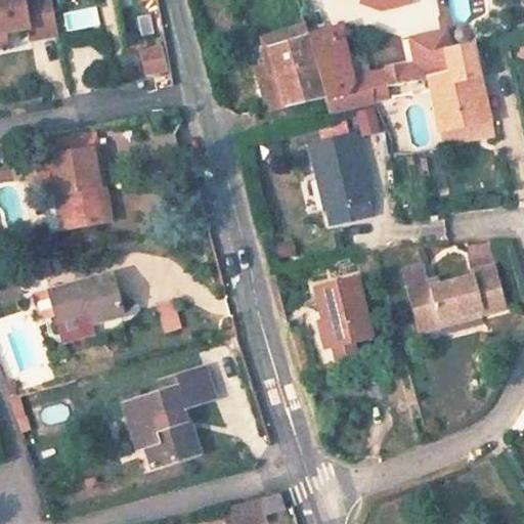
[(0,0),(0,42),(12,40),(9,29),(33,25),(35,36),(62,31),(55,0),(0,0)]
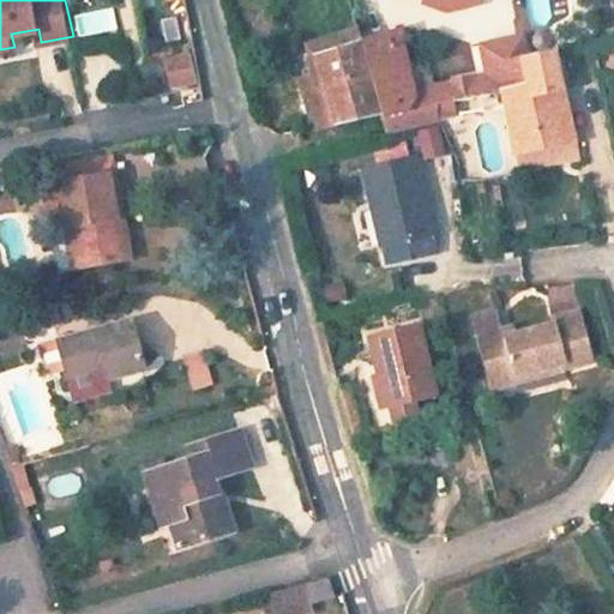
[(476,0),(417,0),(422,16),(477,2),(476,0)]
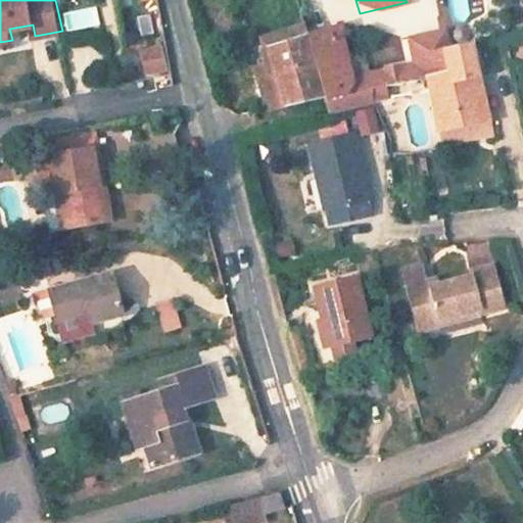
[(329,115),(372,104),(370,90),(368,78),(351,80),(338,28),(308,39),(329,115)]
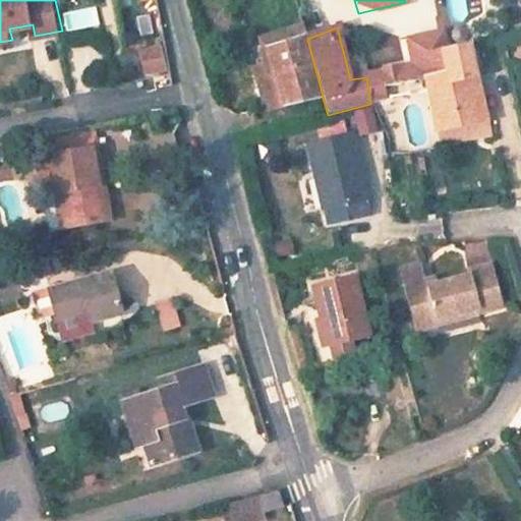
[(418,79),(424,78),(451,73),(449,46),(445,34),(410,41),(415,67),(418,79)]
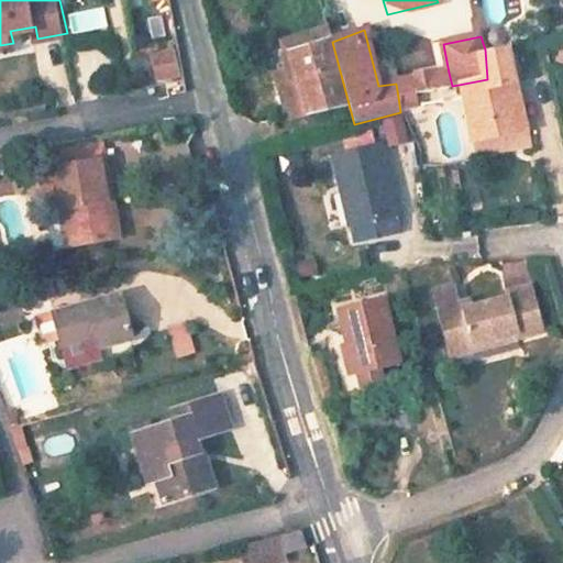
[(346,107),(326,40),(275,57),(291,118),(309,114),(345,107),(346,107)]
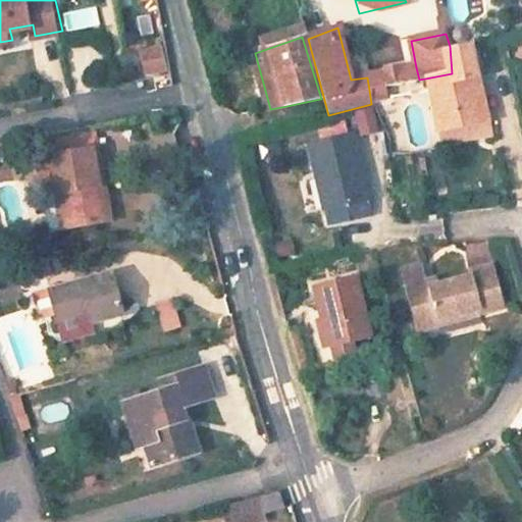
[(521,39),(516,38),(510,57),(521,60),(521,39)]
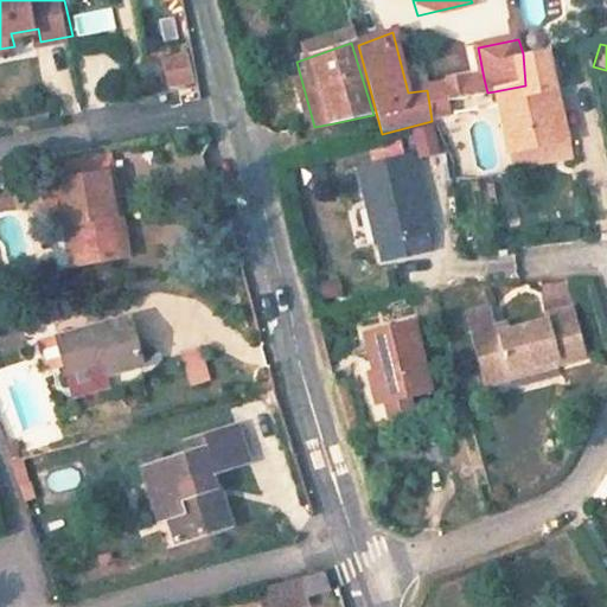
[(494,91),(511,154),(572,141),(548,49),(523,53),(525,85),(494,91)]
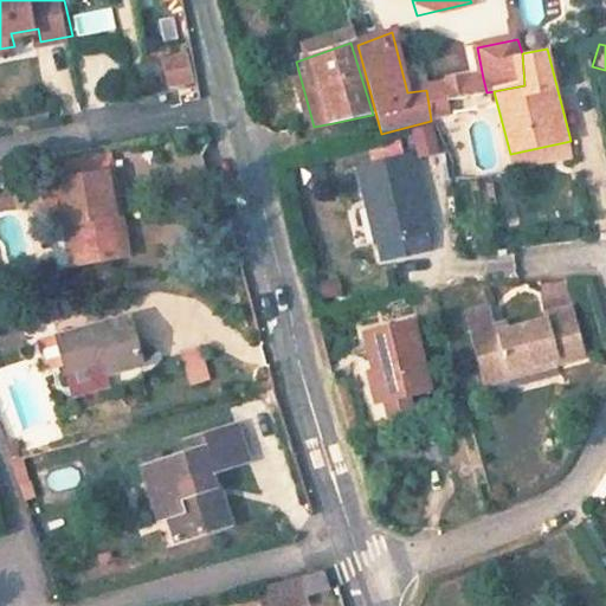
[(154,92),(192,81),(184,51),(146,63),(154,92)]
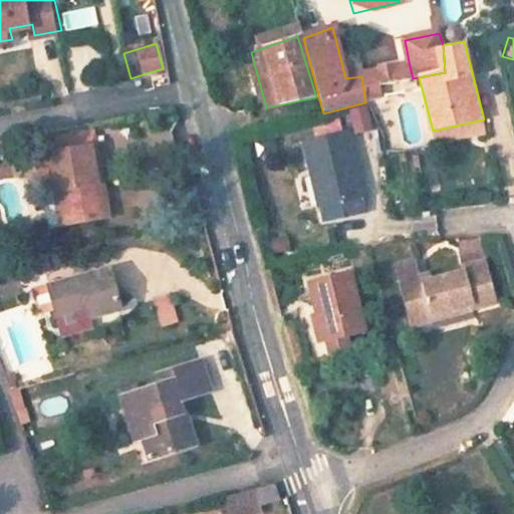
[(361,76),(363,88),(413,78),(410,66),(361,76)]
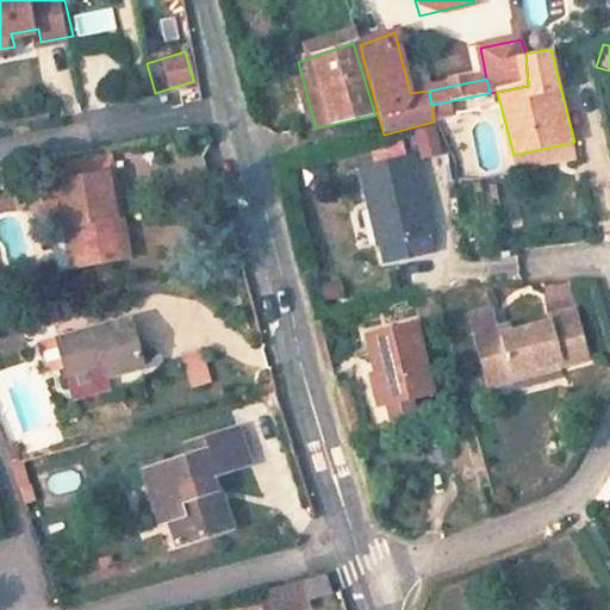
[(411,128),(417,159),(441,153),(435,123),(411,128)]
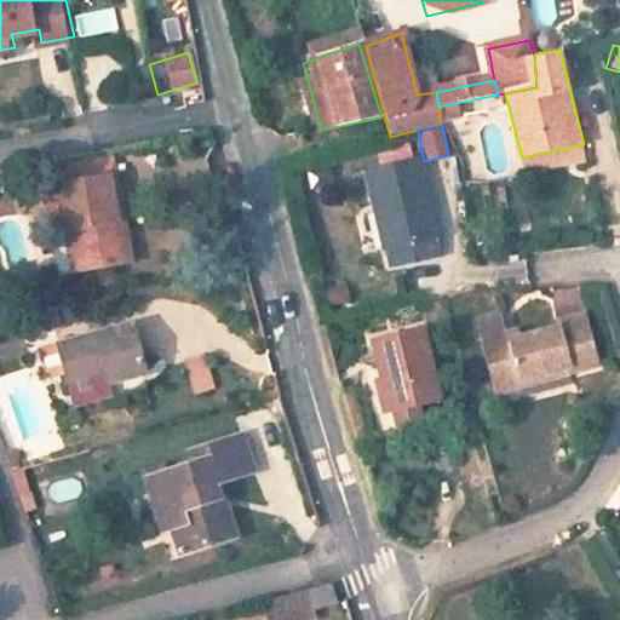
[(584,144),(522,158),(526,173),(587,160),(584,144)]
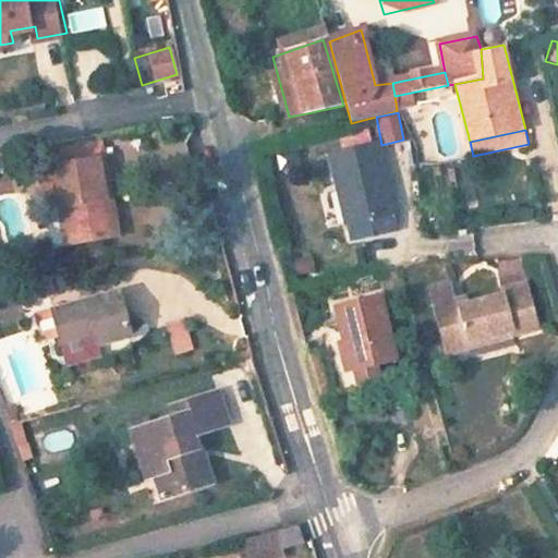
[(106,191),(95,135),(39,146),(51,207),(61,206),(68,205),(73,240),(118,231),(111,190),(106,191)]
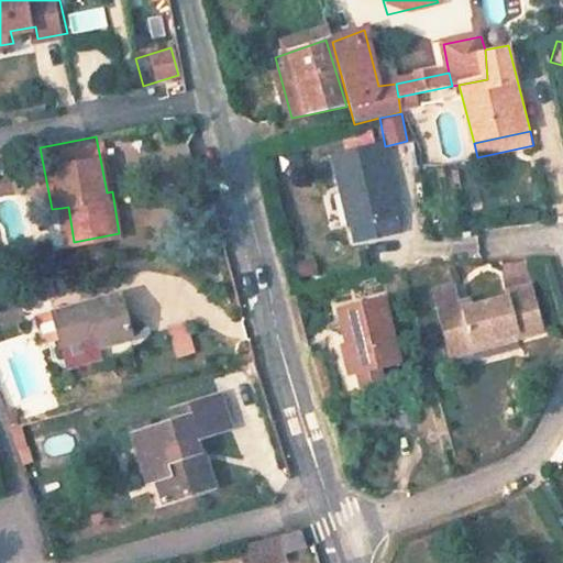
[(395,231),(375,146),(331,158),(351,243),(395,231)]
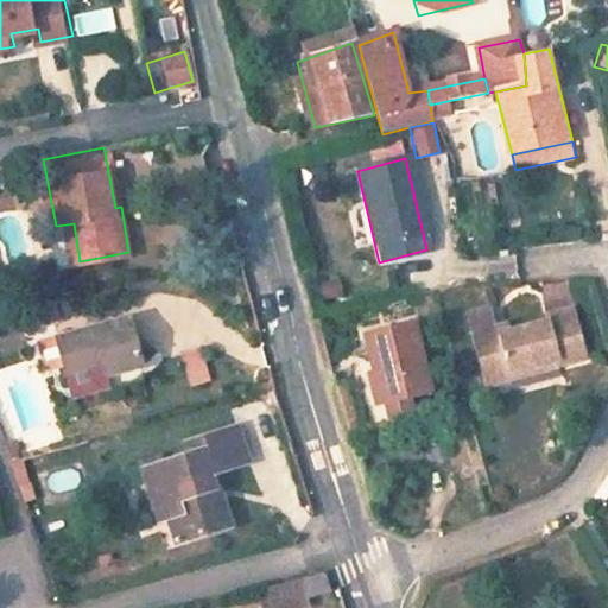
[(74,223),(67,225),(73,261),(80,261),(74,223)]
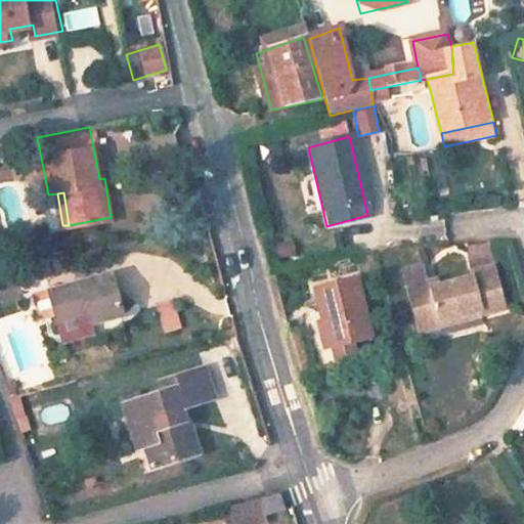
[(465,246),(469,267),(490,263),(486,242),(465,246)]
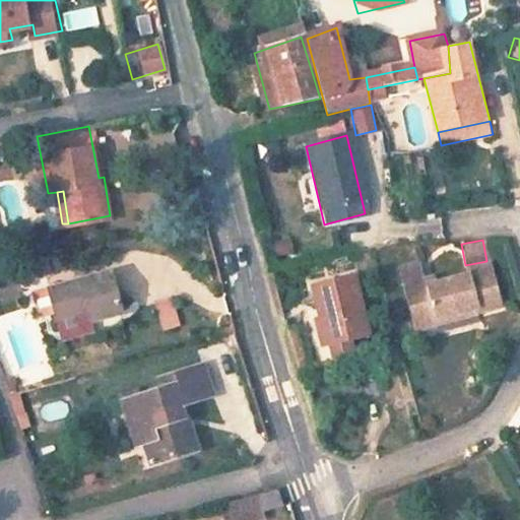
[(399,264),(405,285),(427,279),(420,258),(399,264)]
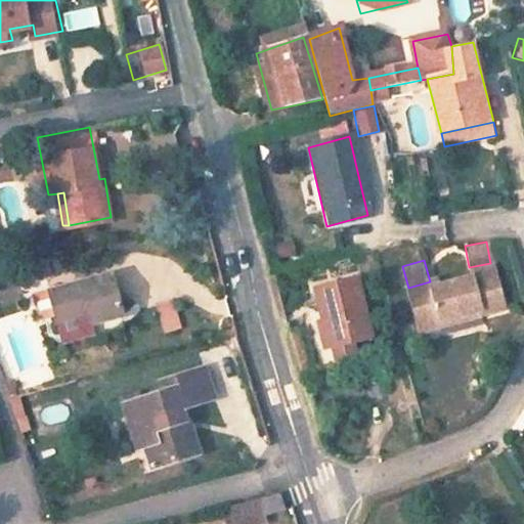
[(125,308),(113,267),(51,285),(60,316),(90,309),(92,317),(125,308)]
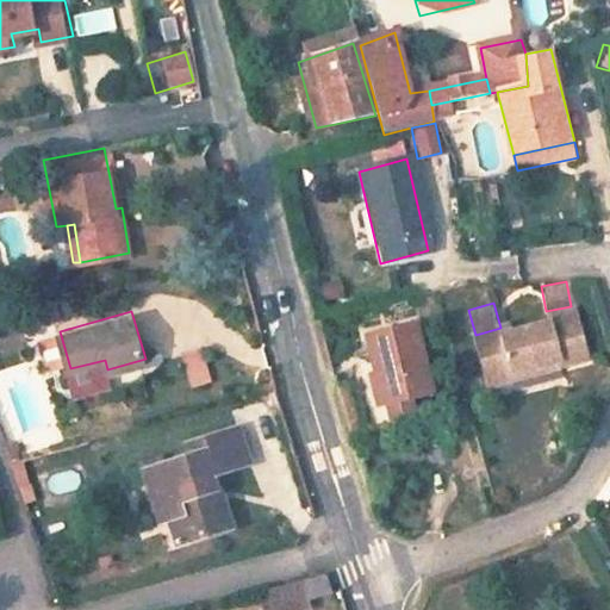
[(514,375),(511,367),(553,356),(556,368),(585,361),(572,311),(546,317),(547,321),(504,334),(502,328),(500,328),(475,335),(490,384),(514,375)]
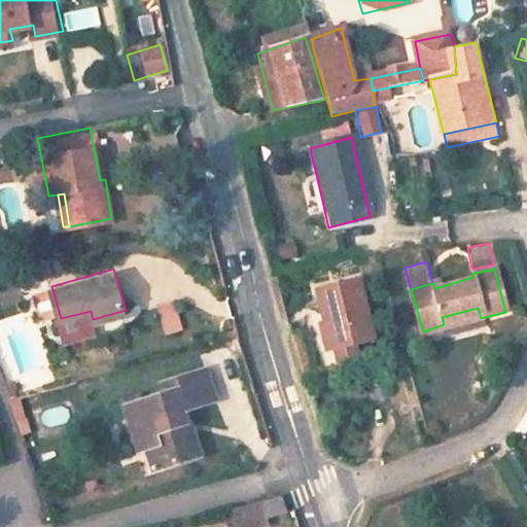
[(318,288),(327,322),(329,321),(338,350),(341,363),(361,357),(358,344),(377,339),(360,277),(318,288)]
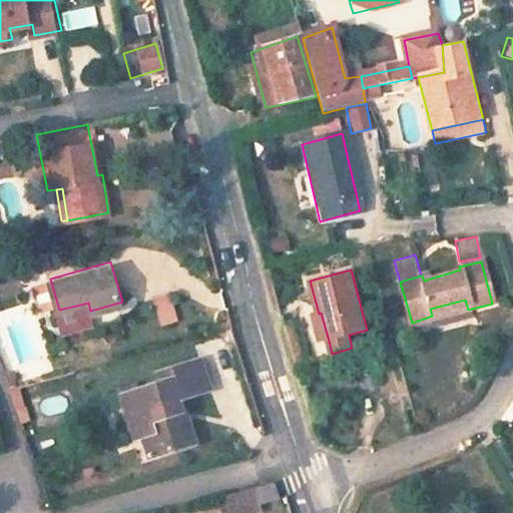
[(169,294),(152,298),(159,327),(176,322),(169,294)]
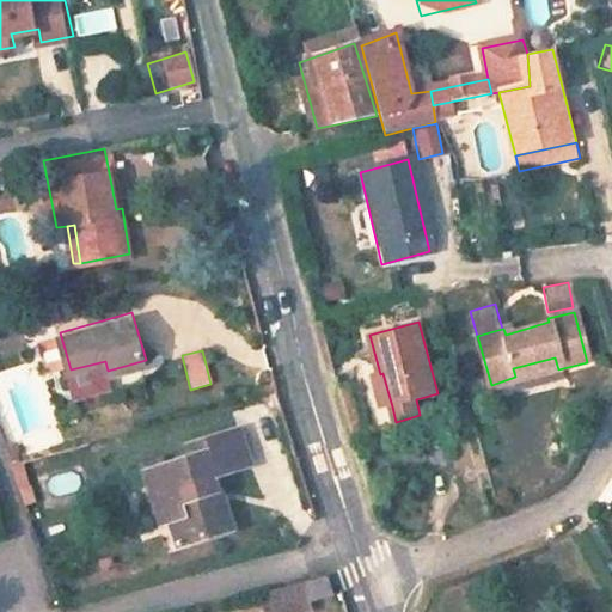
[(516,381),(558,369),(555,357),(513,368),(515,377),(516,381)]
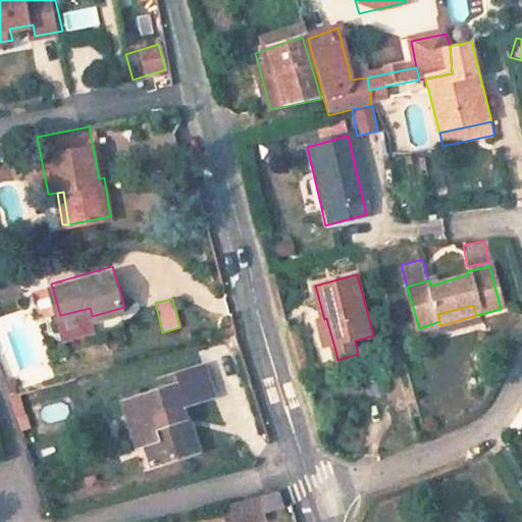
[(326,350),(334,347),(326,318),(324,319),(318,321),(326,350)]
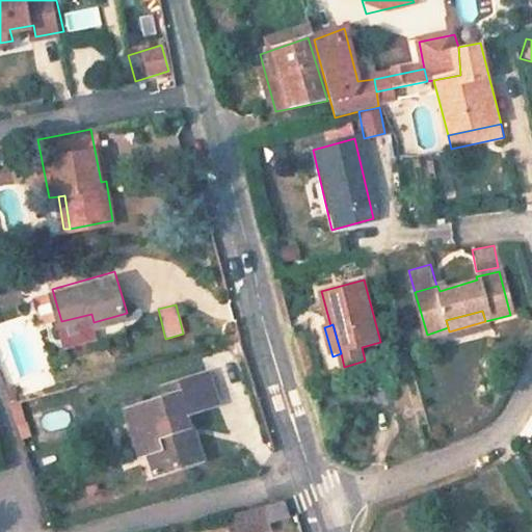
[(169,388),(127,399),(140,448),(161,443),(167,467),(203,457),(188,405),(218,396),(210,366),(167,378),(169,388)]
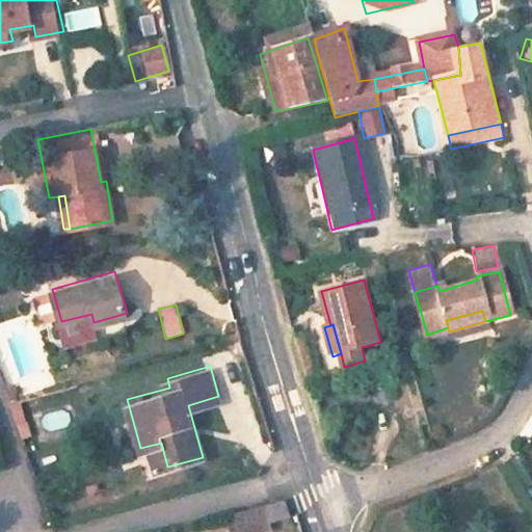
[(18,441),(30,435),(17,401),(3,406),(18,441)]
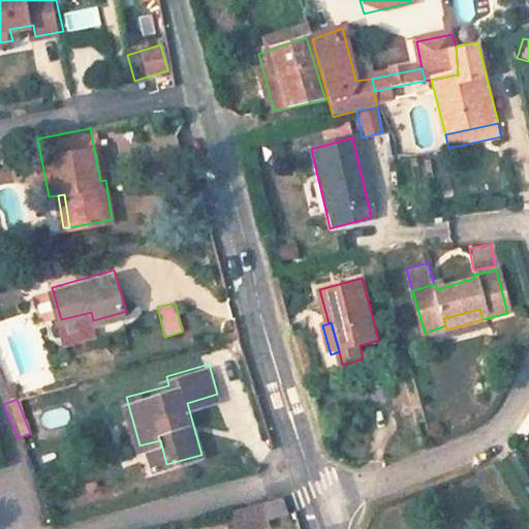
[(270,520),(287,516),(283,499),(266,503),(270,520)]
